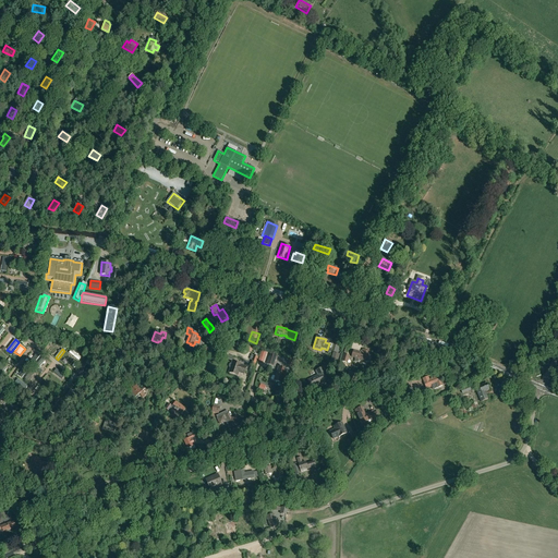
[(72,350),(70,353),(79,361),(81,358),(72,350)]
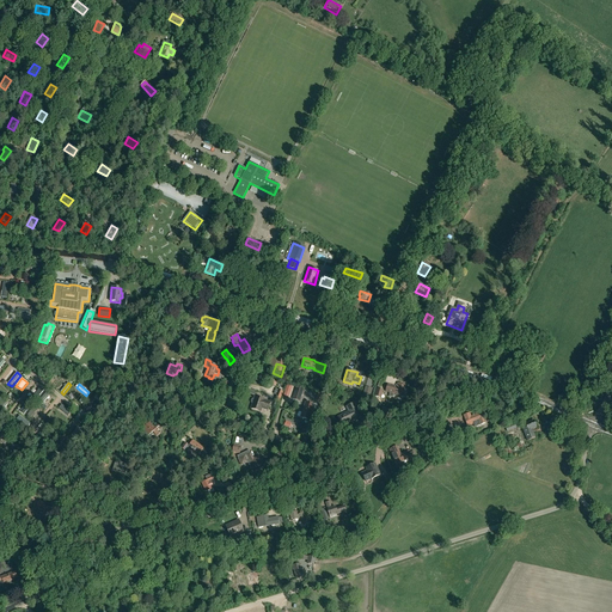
[(398,384),(397,387),(387,385),(386,391),(390,392),(390,398),(398,396),(403,398),(404,396),(405,396),(408,390),(404,390),(405,385),(398,384)]
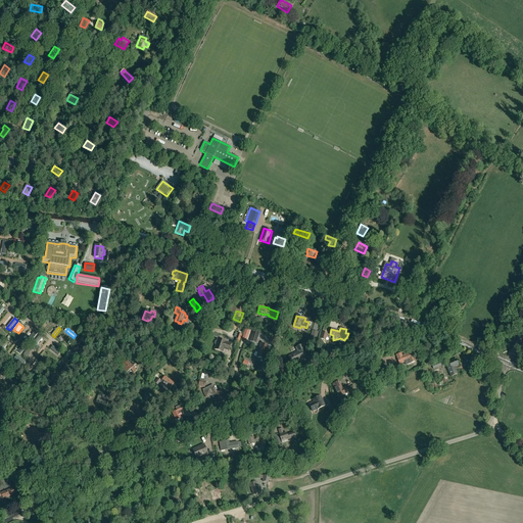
[(312,330),(310,339),(316,341),(319,332),(312,330)]
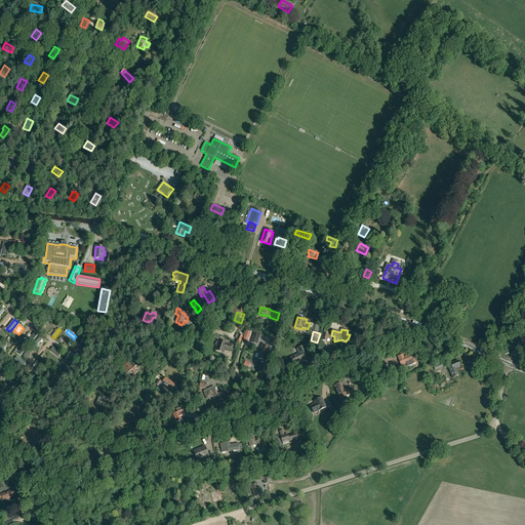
[(35,332),(28,340),(32,344),(39,335),(35,332)]
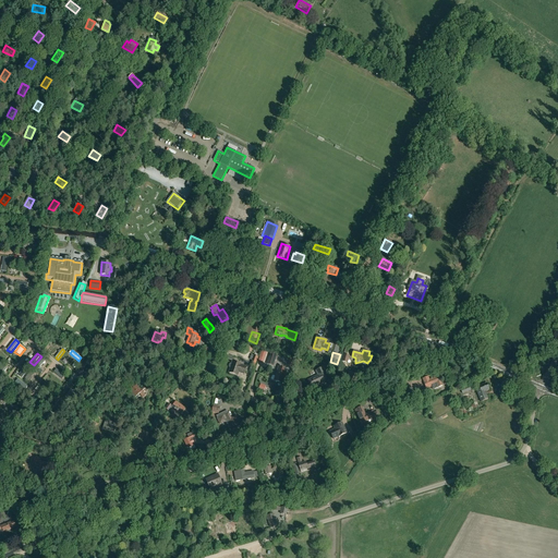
[(277,355),(270,353),(266,366),(273,368),(273,366),(274,366),(277,355)]
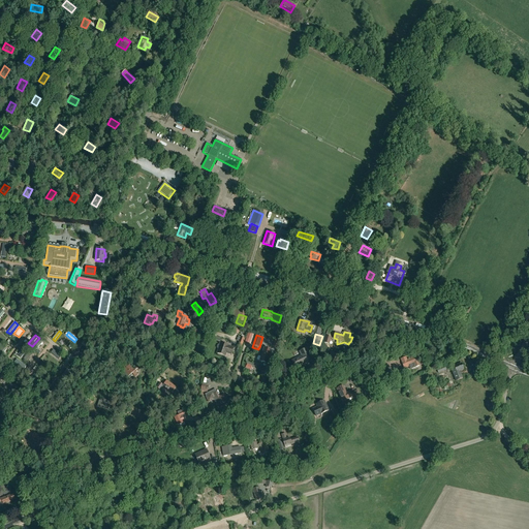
[(42,342),(39,340),(33,347),(36,350),(42,342)]
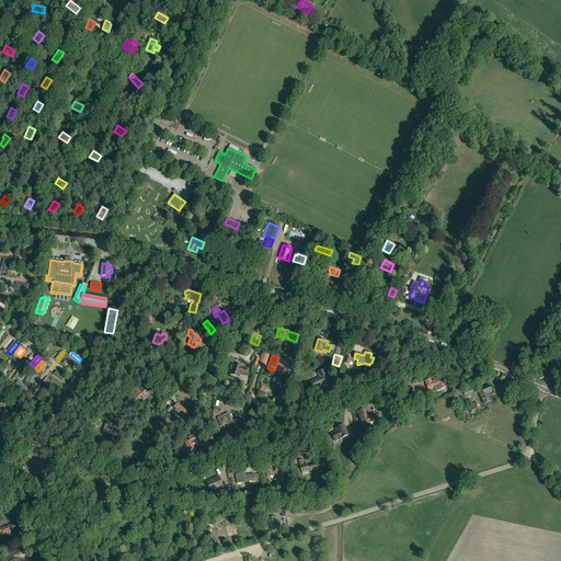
[(232,370),(230,375),(239,378),(240,374),(241,374),(241,375),(245,376),(248,369),(242,367),(233,364),(233,366),(232,366),(231,366),(230,368),(231,369),(232,370)]
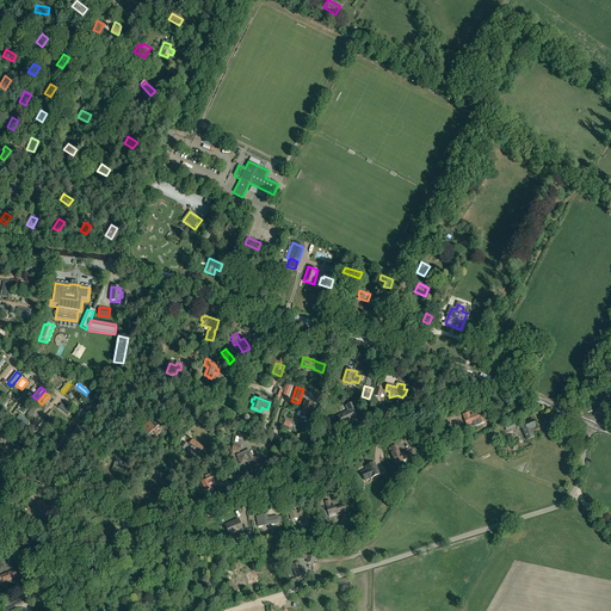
[(307,424),(308,423),(313,406),(310,406),(310,403),(306,401),(302,412),(298,412),(297,412),(297,415),(297,417),(301,417),(304,419),(304,421),(304,423),(306,424),(307,424)]
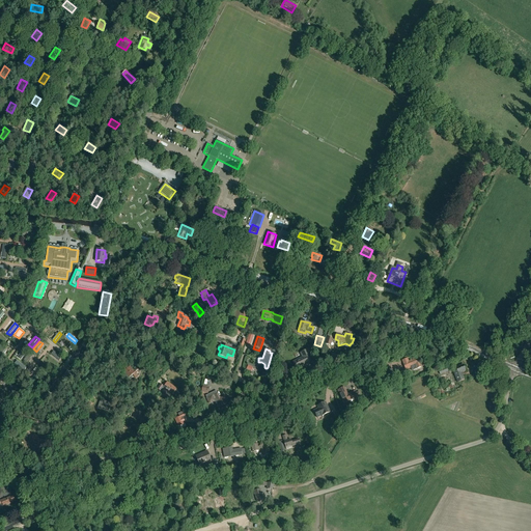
[(27,352),(24,350),(18,358),(21,360),(27,352)]
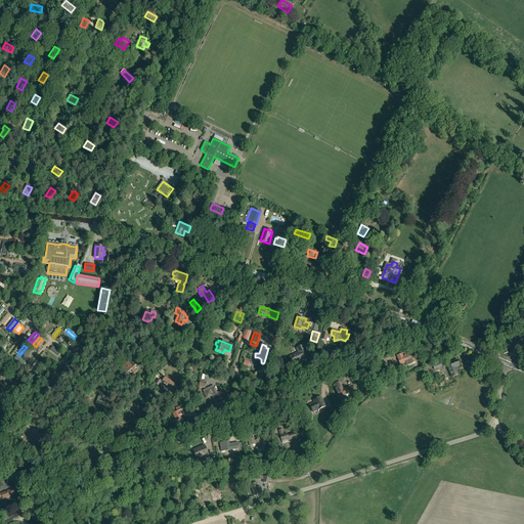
[(309,356),(303,346),(297,349),(298,352),(290,357),(293,364),(302,360),(302,359),(305,357),(305,358),(309,356)]
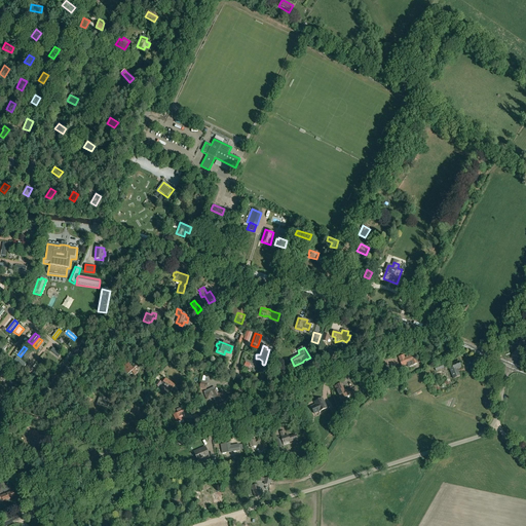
[(62,354),(53,348),(49,352),(58,360),(62,354)]
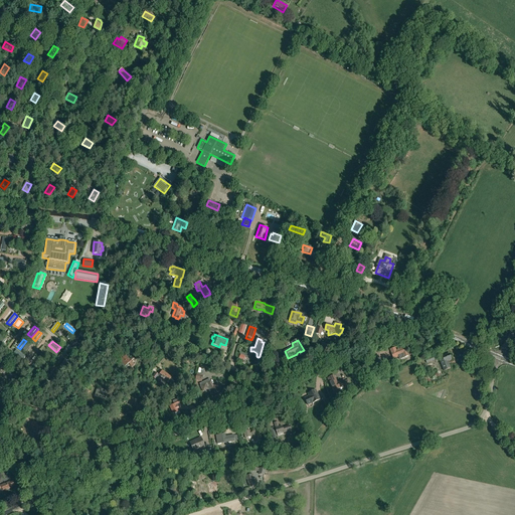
[(404,357),(407,356),(406,352),(404,346),(400,348),(400,349),(396,350),(395,348),(390,349),(391,353),(393,359),(398,357),(397,356),(403,354),(404,357)]
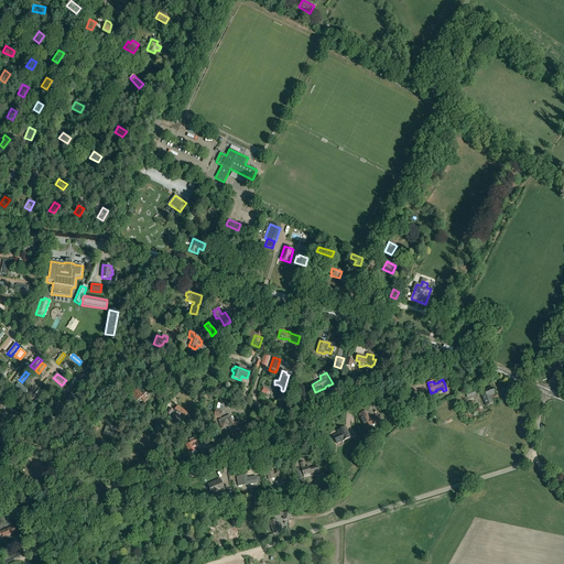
[(28,391),(18,383),(15,387),(24,394),(28,391)]
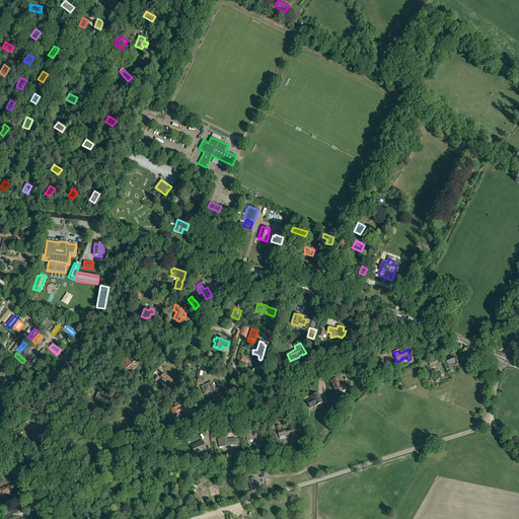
[(447,363),(443,364),(447,374),(454,371),(451,364),(454,363),(452,357),(445,360),(447,363)]
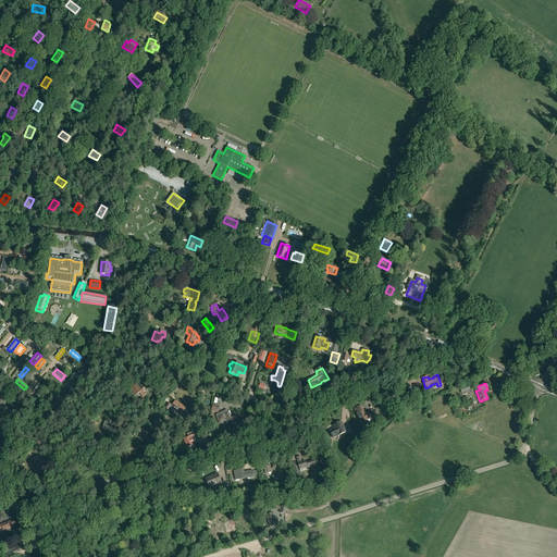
[(135,396),(139,393),(140,394),(139,394),(141,397),(145,394),(143,392),(146,390),(144,386),(140,390),(136,384),(131,388),(133,391),(132,392),(135,396)]
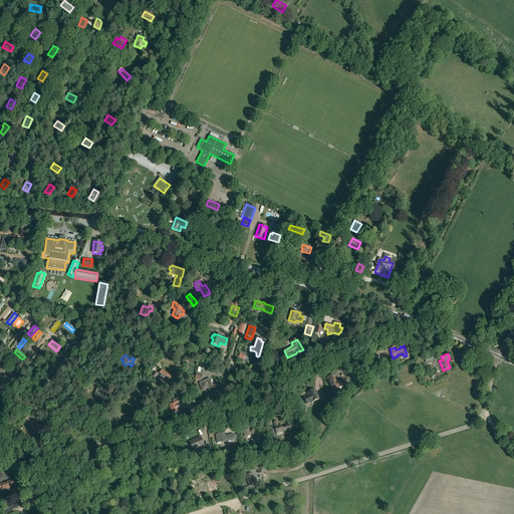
[(167,381),(171,376),(162,370),(159,374),(164,378),(164,379),(167,381)]
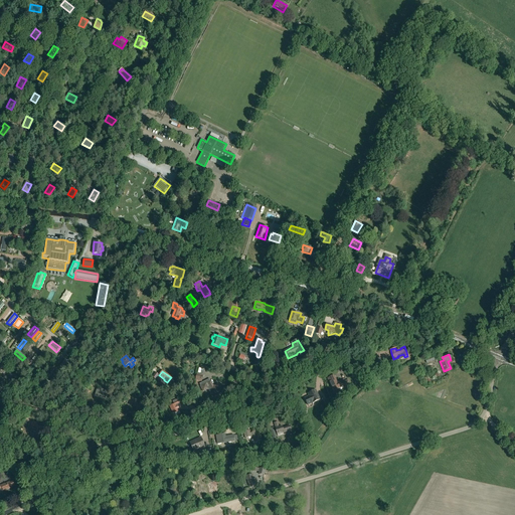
[(195,380),(201,382),(203,375),(196,373),(195,380)]
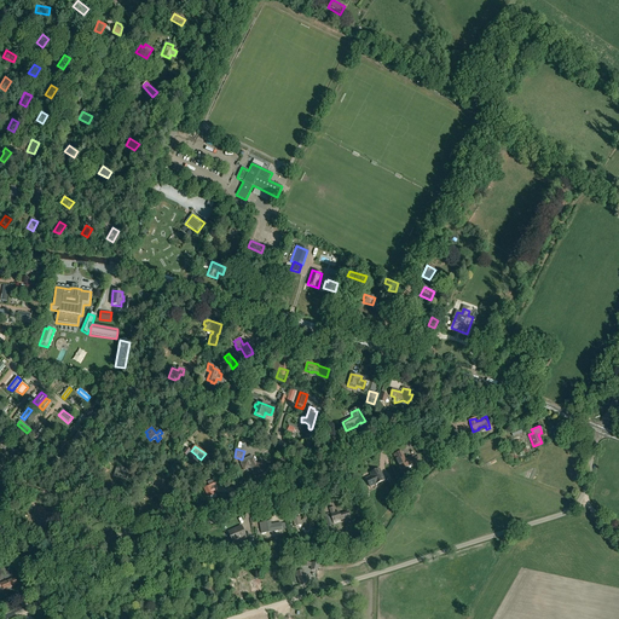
[(394,456),(400,470),(409,467),(409,468),(411,469),(415,468),(415,466),(420,463),(416,456),(405,461),(401,452),(394,456)]
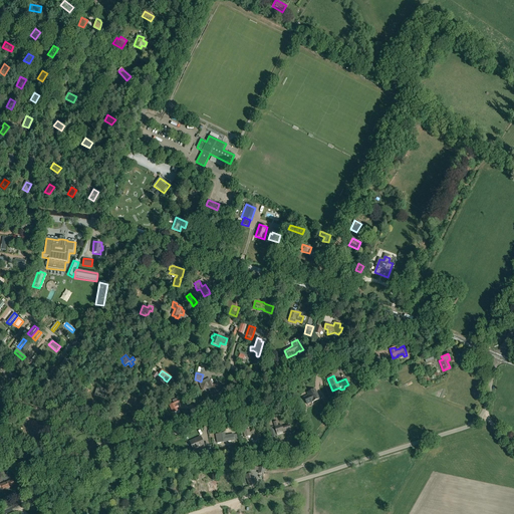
[(210,394),(213,393),(213,394),(221,390),(218,383),(213,386),(210,380),(209,378),(199,383),(201,386),(200,386),(203,391),(208,389),(210,394)]
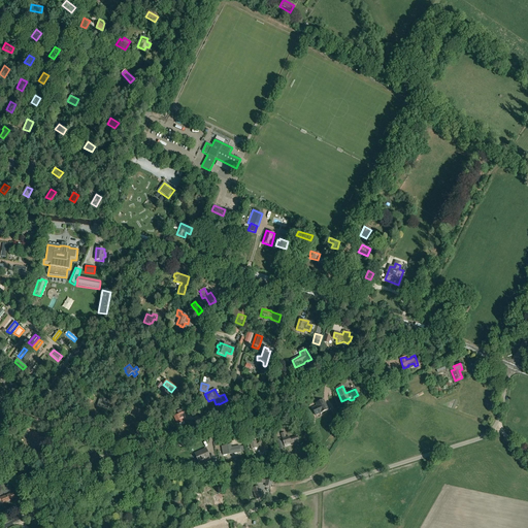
[(110,401),(100,398),(98,404),(103,406),(103,407),(108,408),(110,401)]
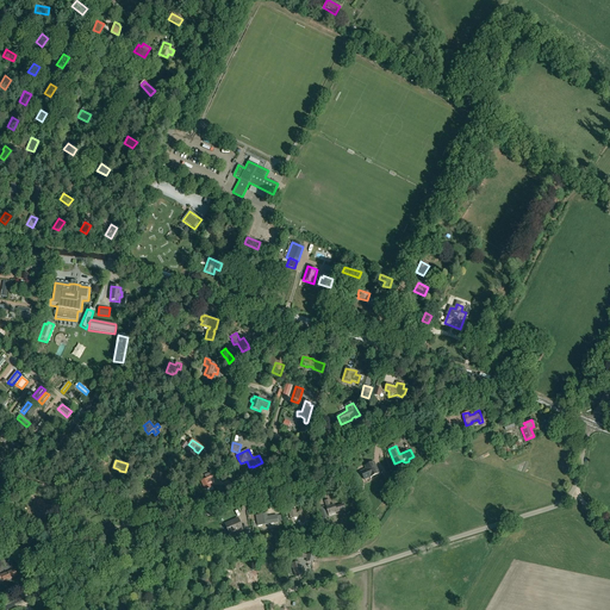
[(371,478),(380,473),(374,462),(365,466),(367,470),(361,472),(365,480),(371,478)]
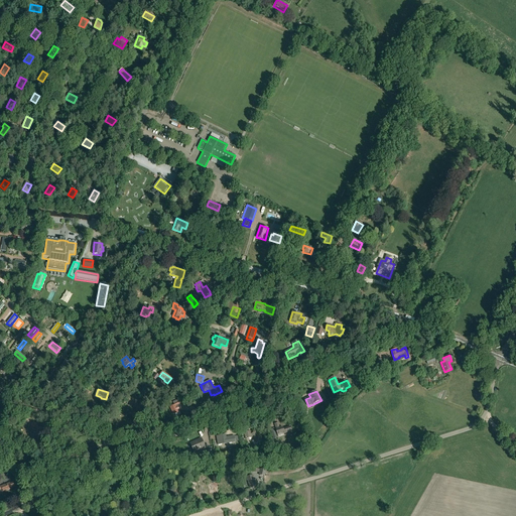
[(6,393),(2,398),(0,400),(4,403),(5,402),(5,401),(10,396),(6,393)]
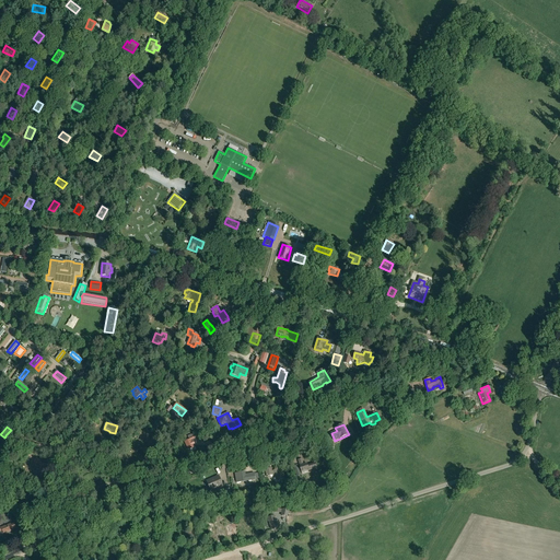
[(189,440),(184,442),(185,444),(186,444),(188,450),(194,447),(193,445),(195,445),(193,440),(195,439),(194,436),(193,434),(188,436),(189,440)]
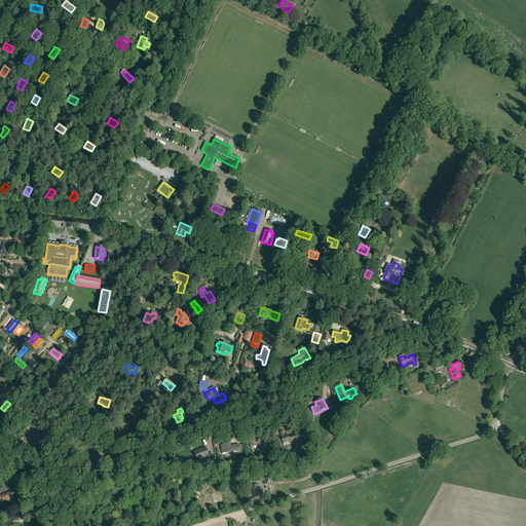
[(142,421),(130,419),(129,427),(141,429),(142,421)]
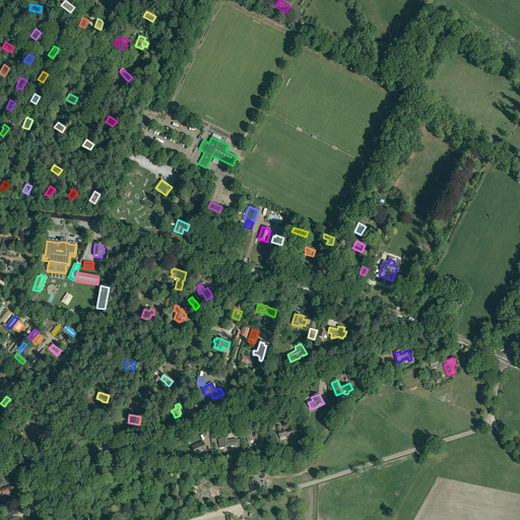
[(30,433),(34,435),(31,437),(39,440),(42,441),(45,436),(42,434),(43,433),(37,430),(37,428),(34,426),(33,429),(30,428),(29,431),(31,432),(30,433)]
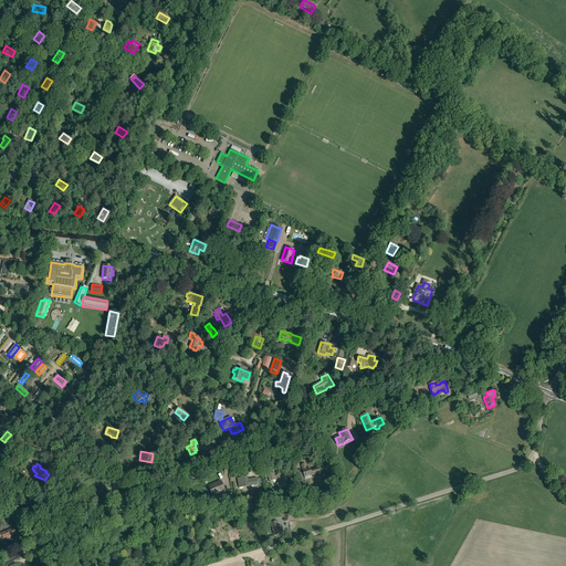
[(301,465),(303,471),(305,477),(311,475),(311,477),(320,473),(318,468),(311,470),(311,469),(307,470),(305,464),(301,465)]
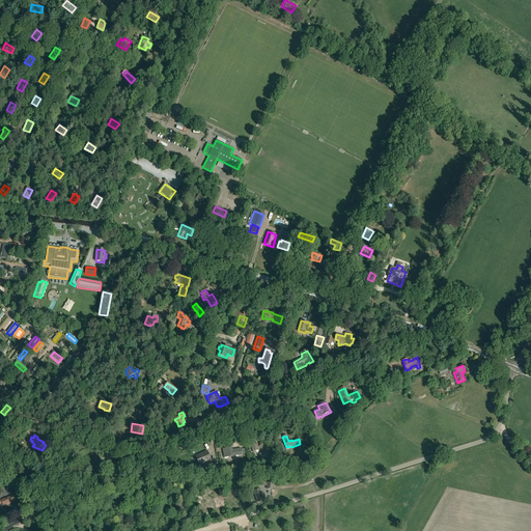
[(262,444),(258,446),(266,457),(270,455),(262,444)]
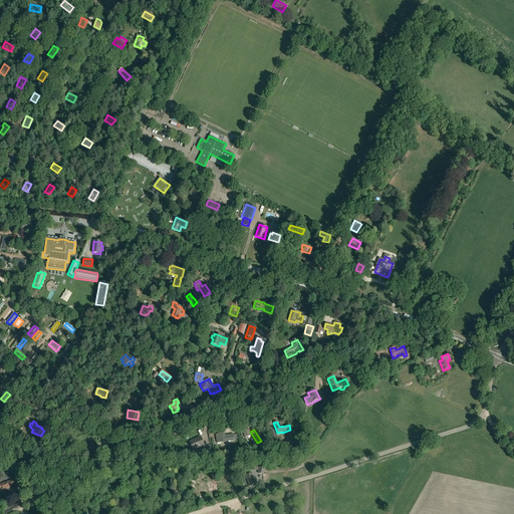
[(225,433),(216,435),(217,444),(234,440),(233,435),(225,436),(225,433)]
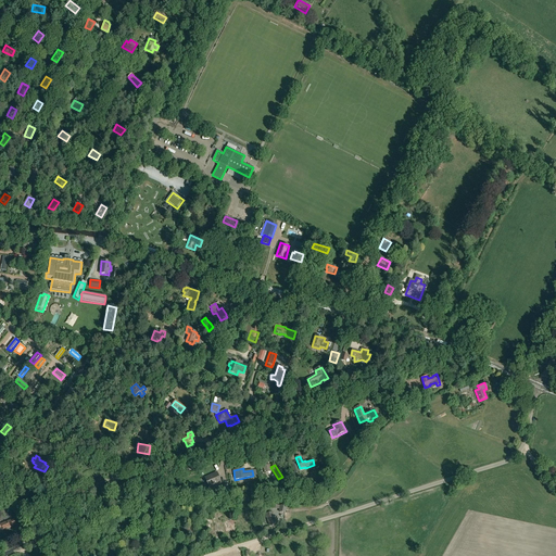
[(218,477),(217,472),(205,478),(210,488),(222,482),(219,478),(220,477),(218,477)]
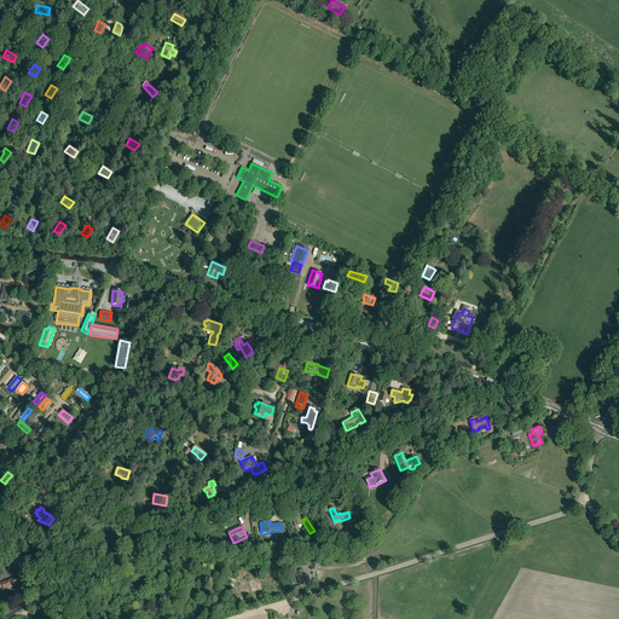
[(103,538),(106,545),(117,541),(115,533),(103,538)]
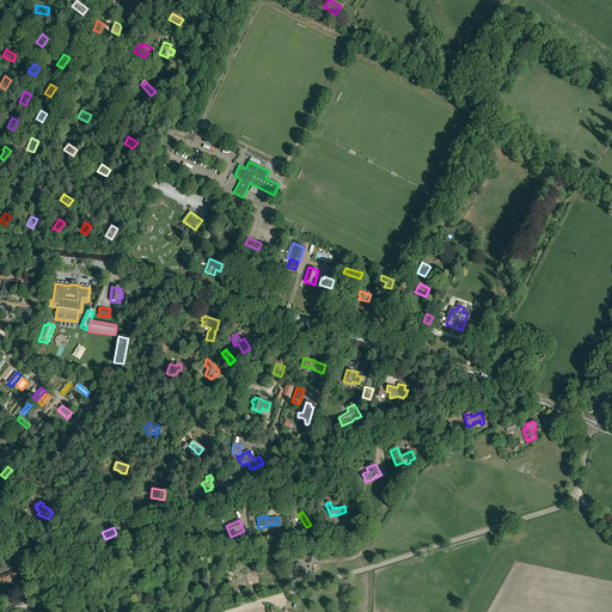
[(294,565),(292,567),(295,579),(304,577),(303,574),(305,573),(304,569),(301,570),(300,564),(294,565)]
